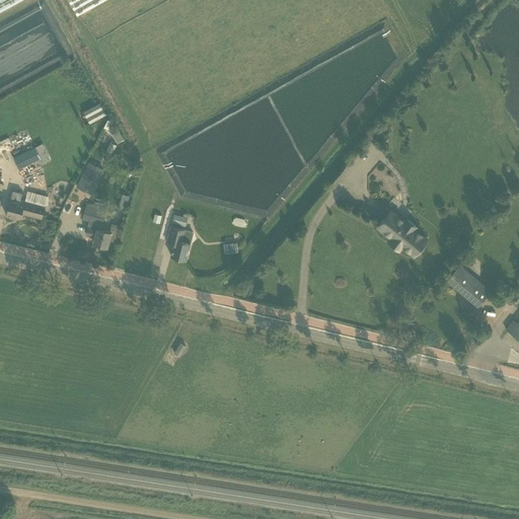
[(0,0),(0,9),(16,0),(0,0)]
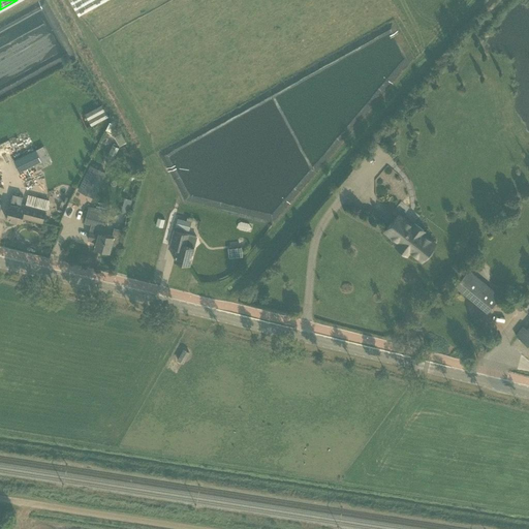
[(70,0),(80,16),(106,0),(70,0)]
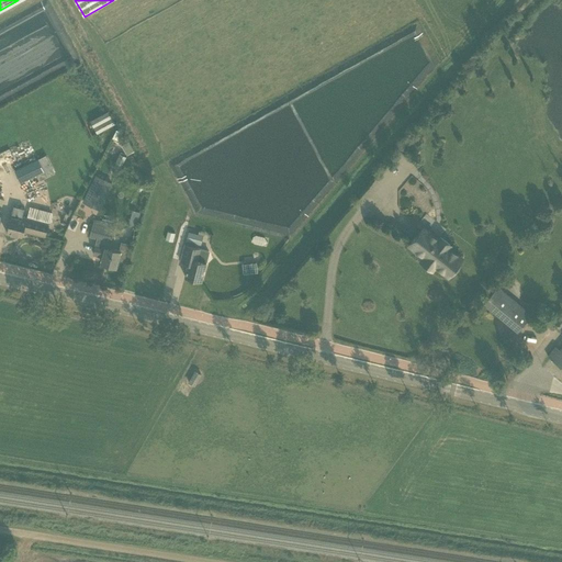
[(90,120),(97,132),(114,123),(109,110),(90,120)]
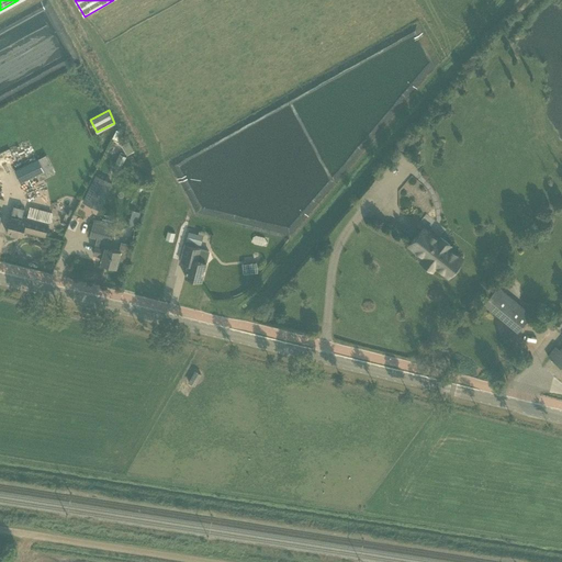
[(113,138),(119,141),(123,132),(119,130),(113,138)]
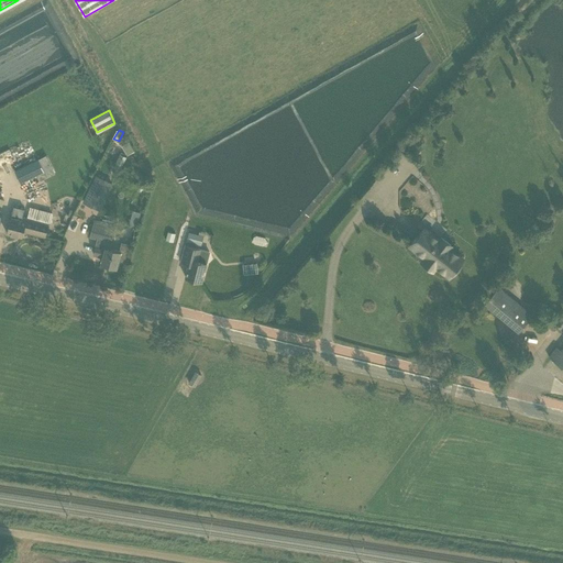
[(129,142),(122,146),(127,155),(134,152),(129,142)]
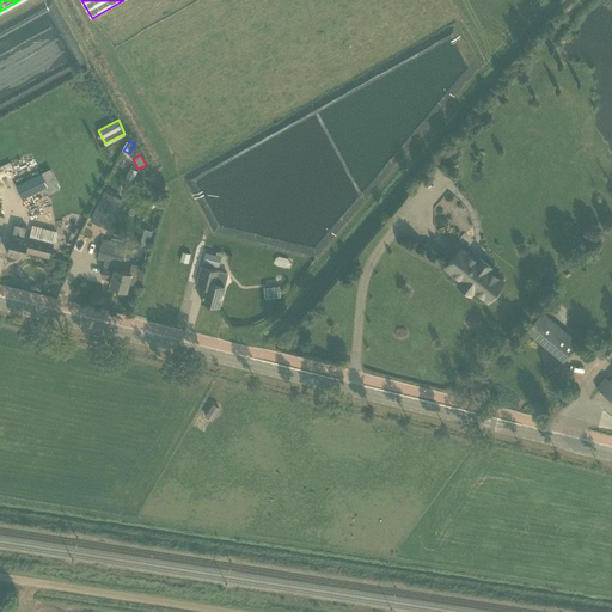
[(16,187),(23,200),(48,188),(42,175),(16,187)]
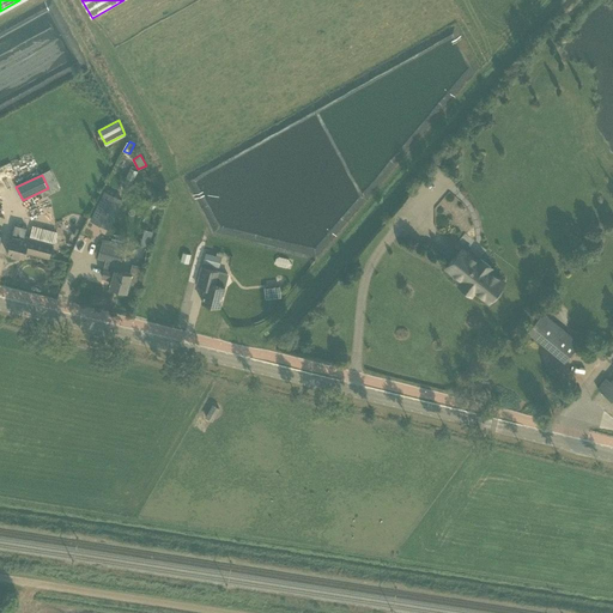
[(120,204),(103,195),(90,222),(107,230),(120,204)]
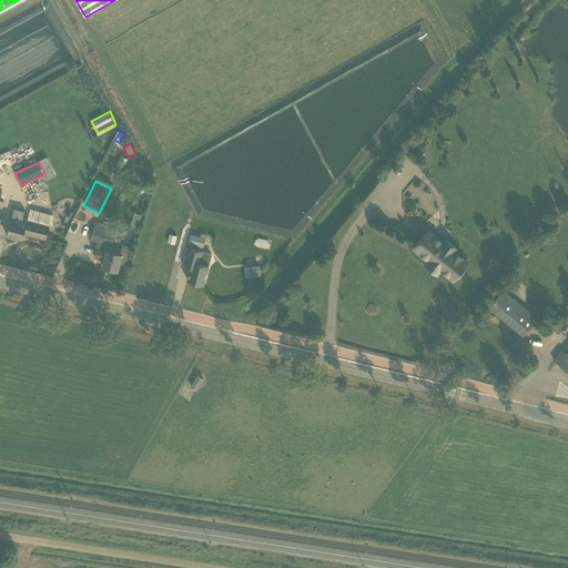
[(11,217),(7,235),(22,240),(23,234),(46,240),(49,225),(51,225),(53,215),(26,208),(22,217),(22,221),(11,217)]
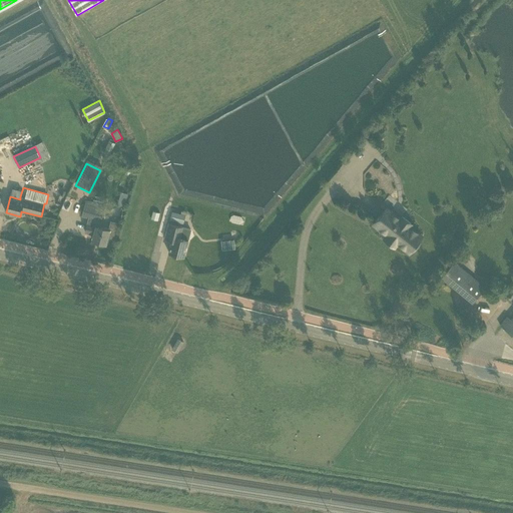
[(121,191),(119,198),(126,200),(127,193),(121,191)]
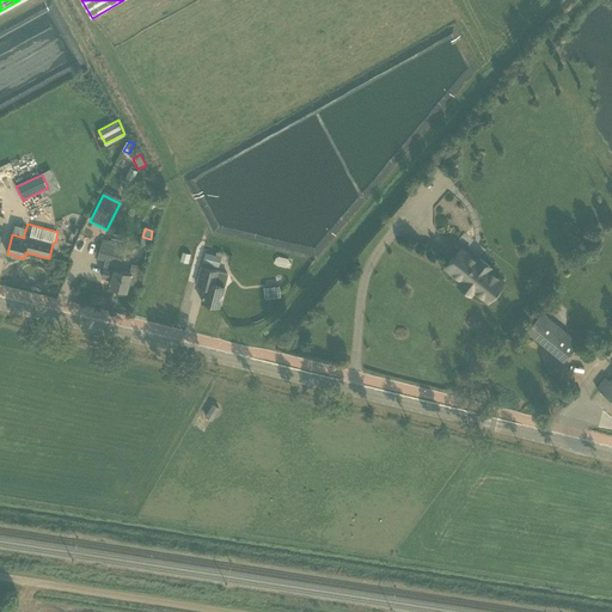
[(81,239),(77,250),(83,254),(89,243),(81,239)]
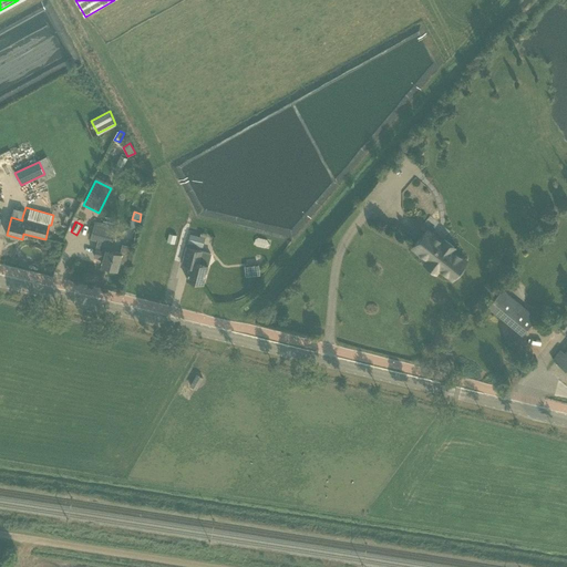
[(117,269),(119,261),(127,264),(132,246),(122,243),(120,253),(106,249),(109,243),(112,244),(116,226),(94,222),(93,226),(90,239),(98,240),(95,247),(96,248),(94,257),(103,259),(102,266),(117,269)]
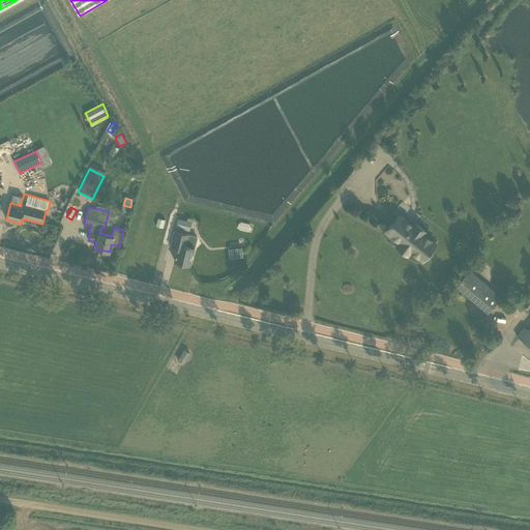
[(400,214),(385,232),(422,262),(437,244),(400,214)]
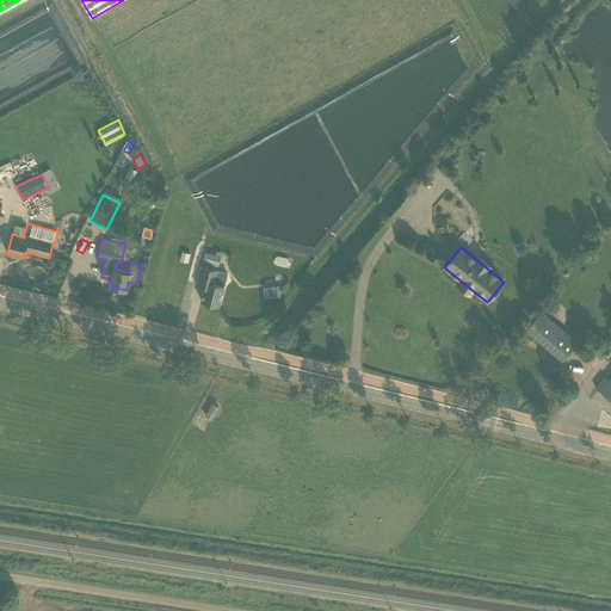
[(183,252),(179,261),(187,263),(191,254),(183,252)]
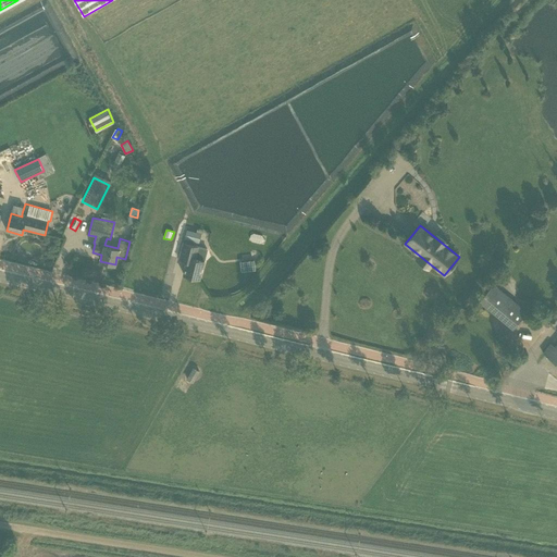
[(185,237),(199,242),(201,234),(187,230),(185,237)]
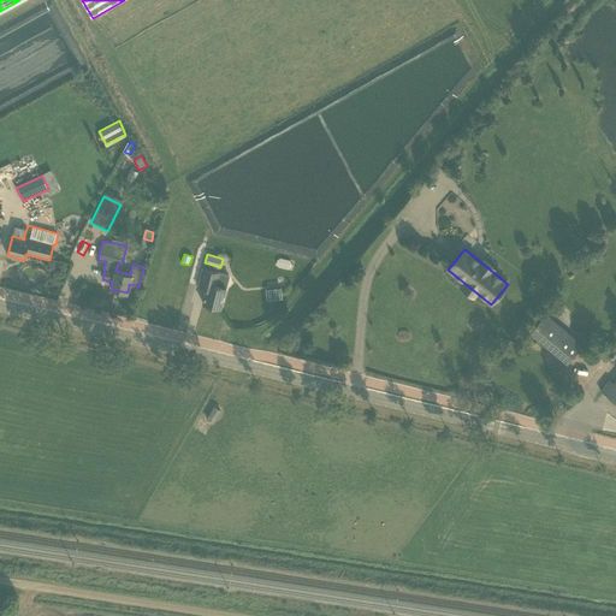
[(207,288),(202,303),(220,308),(229,274),(203,267),(199,285),(207,288)]
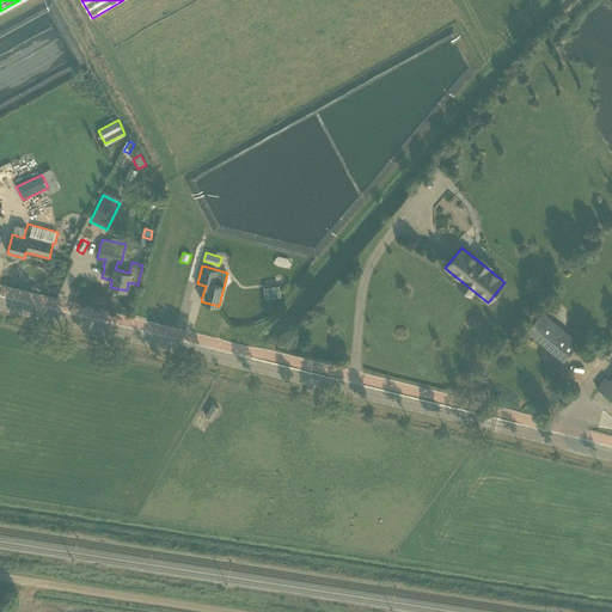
[(280,295),(279,286),(264,288),(265,298),(280,295)]
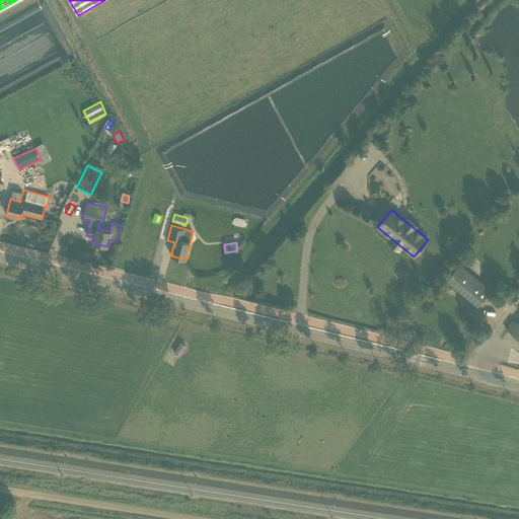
[(459,265),(446,281),(477,306),(491,291),(459,265)]
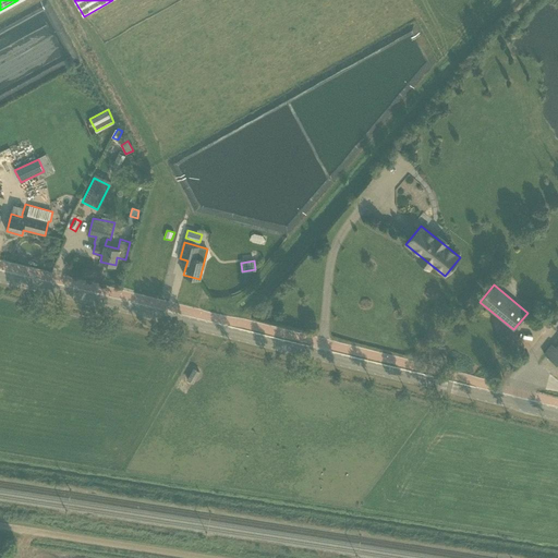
[(557,343),(555,348),(552,344),(544,354),(557,365),(557,343)]
